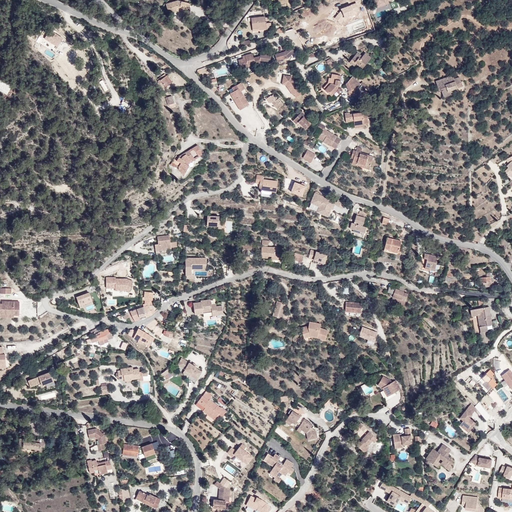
[(190,8),(186,7),(187,3),(177,0),(166,4),(168,14),(175,12),(175,11),(176,8),(179,9),(178,12),(178,13),(189,15),(191,8),(190,8)]
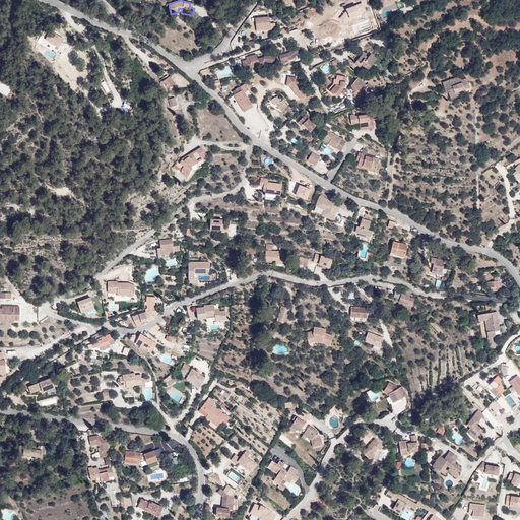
[(379,12),(376,2),(371,4),(375,14),(379,12)]
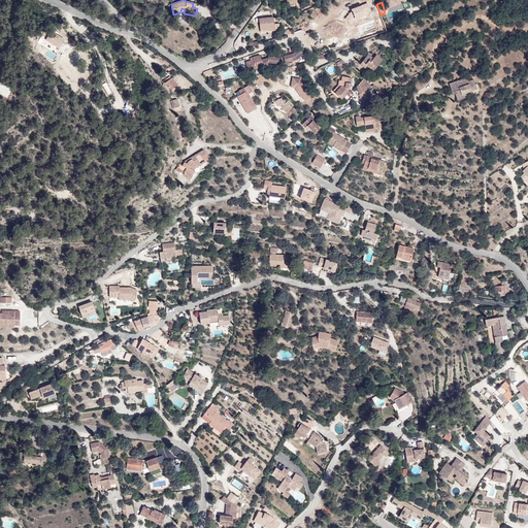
[(274,24),(273,17),(259,19),(260,30),(267,29),(267,28),(274,27),(274,30),(279,29),(279,23),(274,24)]
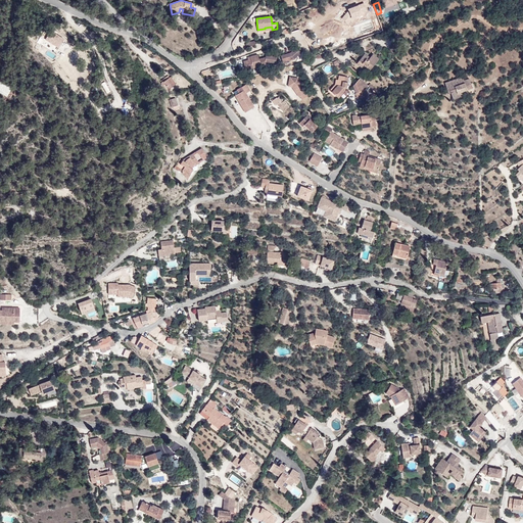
[(399,35),(394,30),(391,34),(396,39),(399,35)]
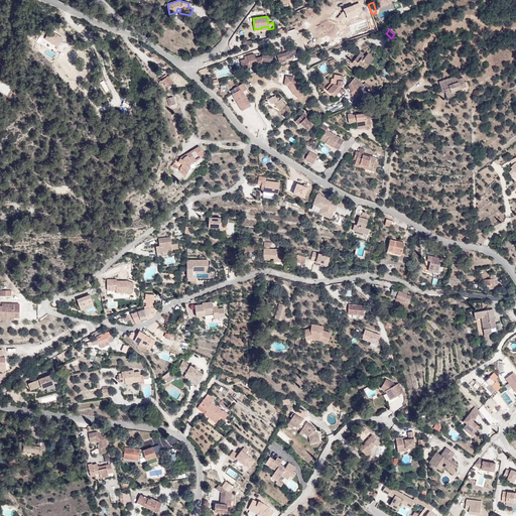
[(58,47),(63,38),(50,30),(45,38),(58,47)]
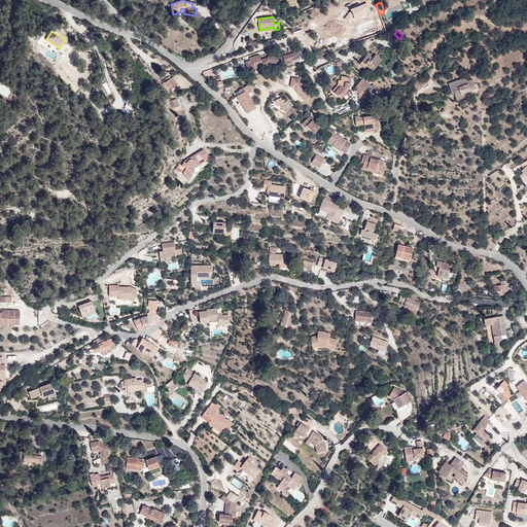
[(293,53),(283,56),(285,63),(296,59),(304,54),(299,47),(293,53)]
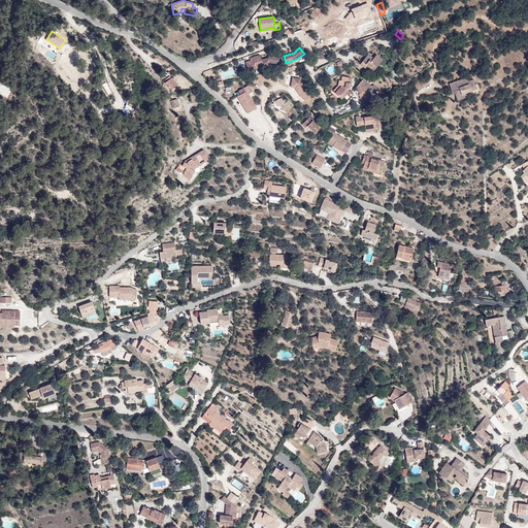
[(257,68),(268,65),(268,63),(278,64),(279,57),(268,56),(268,58),(261,60),(260,55),(253,57),(254,60),(251,61),(245,62),(249,74),(258,72),(257,68)]
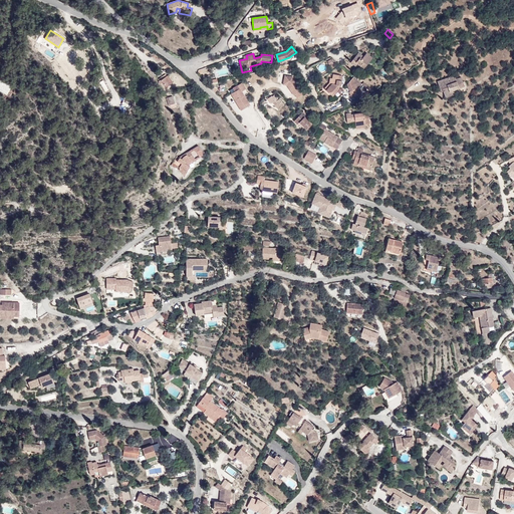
[(363,68),(372,58),(366,53),(363,56),(362,58),(357,54),(350,62),(355,66),(357,63),(363,68)]
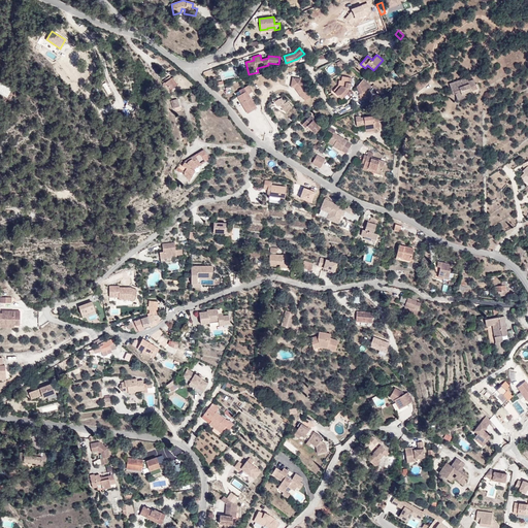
[(350,88),(352,77),(342,76),(341,80),(341,87),(336,92),(335,93),(341,98),(348,91),(349,88),(350,88)]
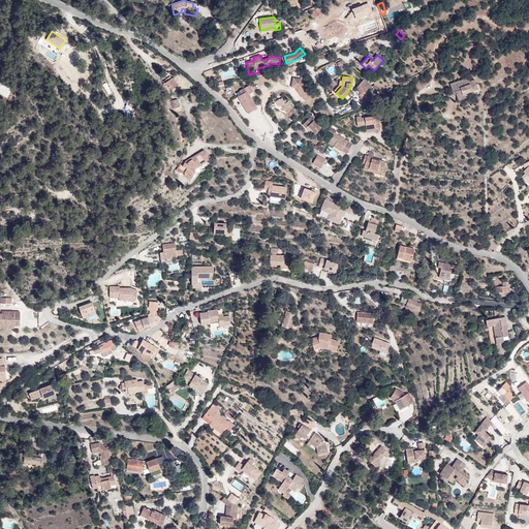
[(178,85),(173,78),(172,79),(166,82),(165,81),(165,80),(162,82),(168,92),(178,85)]
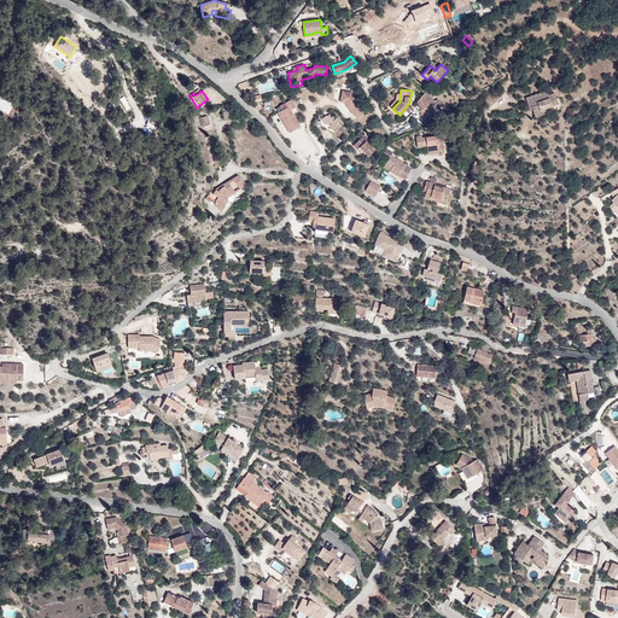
[(366,112),(351,92),(343,91),(340,101),(345,103),(354,115),(355,114),(357,117),(366,112)]
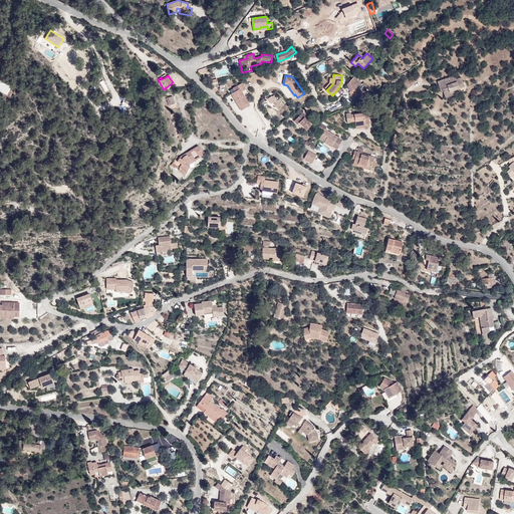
[(465,86),(461,77),(456,79),(455,75),(438,81),(440,89),(443,88),(444,91),(446,97),(451,95),(449,91),(455,89),(465,86)]
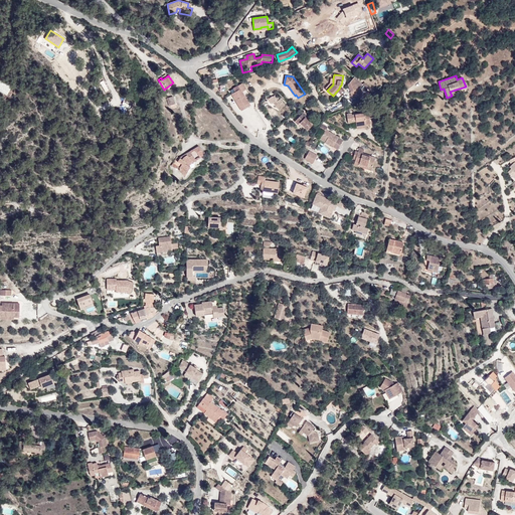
[(362,83),(354,76),(348,84),(351,92),(350,92),(353,98),(362,94),(359,88),(362,83)]
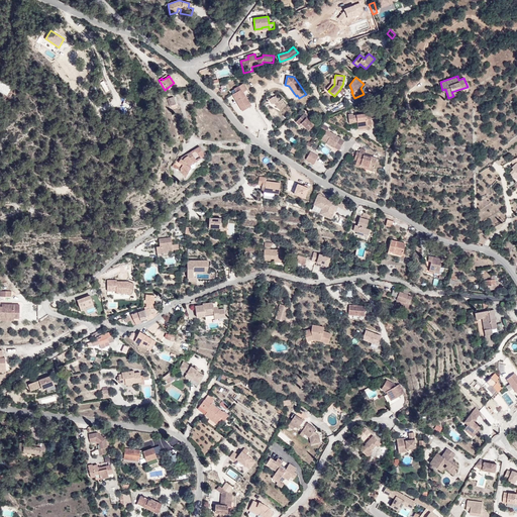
[(0,92),(6,96),(12,86),(0,79),(0,92)]
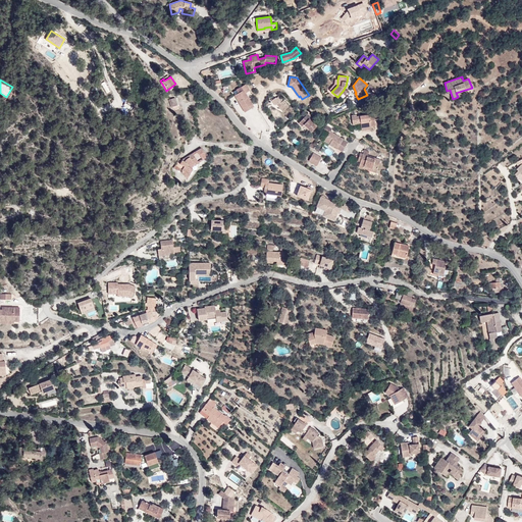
[(105,81),(101,83),(106,94),(110,92),(105,81)]
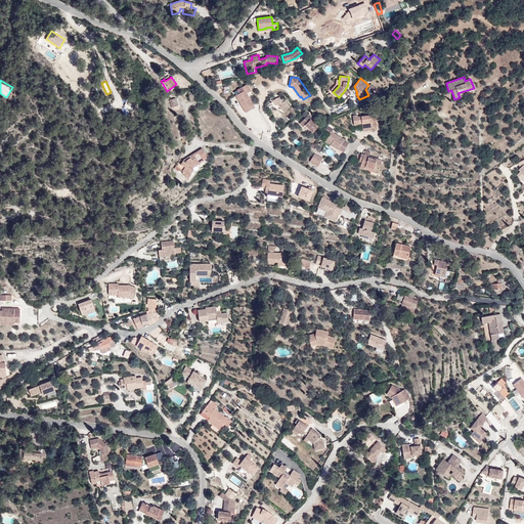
[(248,98),(247,96),(248,96),(247,93),(251,91),(247,84),(243,87),(245,90),(239,93),(235,95),(246,113),(255,107),(249,97),(248,98)]
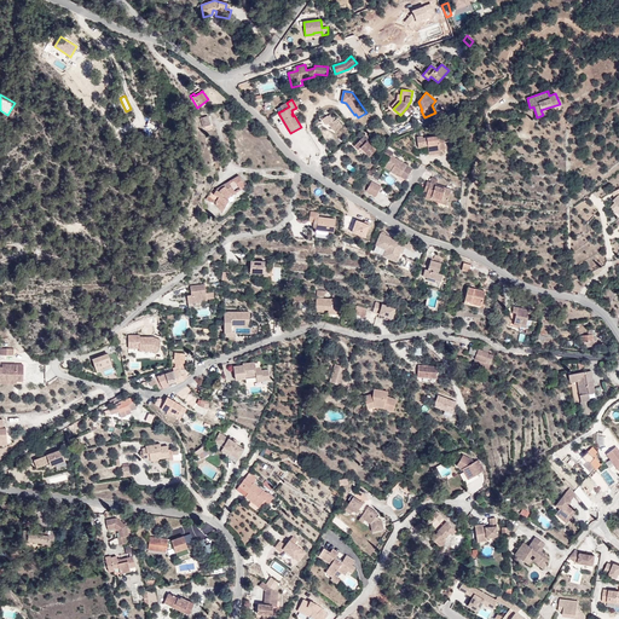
[(450,109),(438,99),(437,100),(447,111),(450,109)]
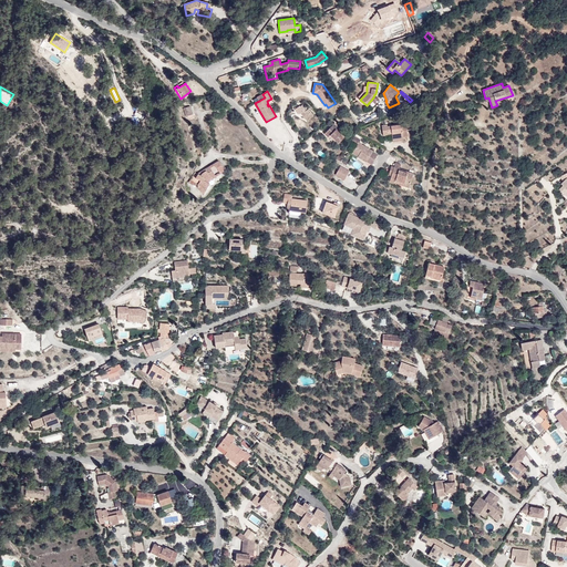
[(313,115),(309,109),(308,110),(305,106),(301,109),(299,106),(296,109),(299,114),(303,111),(309,119),(313,115)]
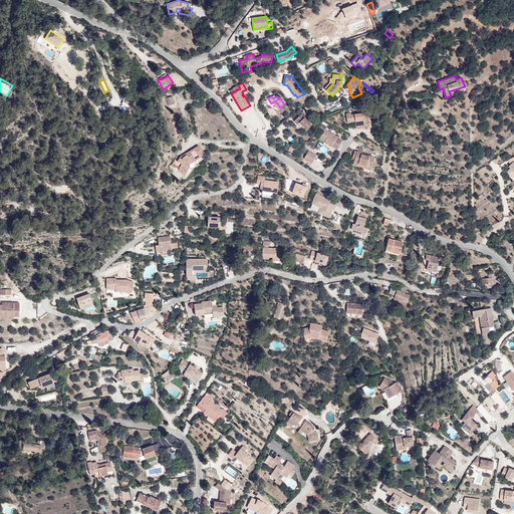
[(313,122),(310,119),(311,118),(307,114),(306,115),(302,112),(294,120),(297,124),(299,122),(307,130),(313,122)]
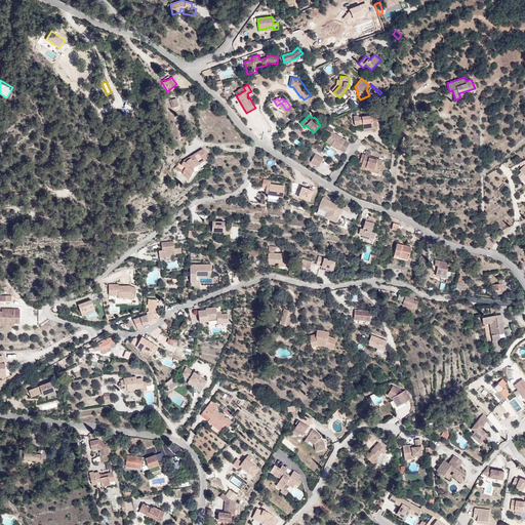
[(376,120),(376,115),(372,116),(371,115),(358,117),(358,115),(354,116),(354,122),(359,122),(360,125),(363,124),(363,128),(373,127),(377,126),(376,120)]
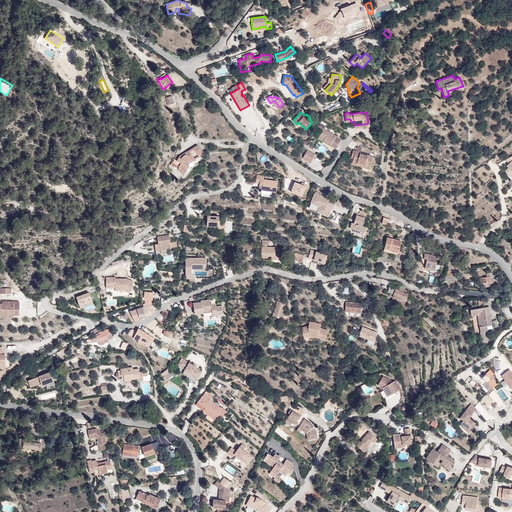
[(324,129),(322,131),(319,136),(324,139),(323,141),(323,142),(330,146),(331,145),(336,149),(339,144),(333,141),(336,137),(336,136),(324,129)]
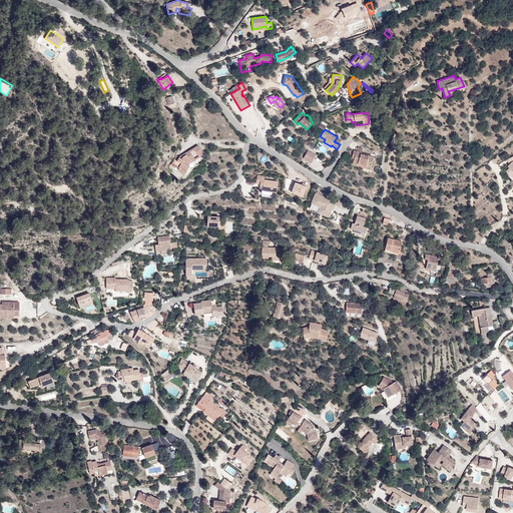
[(178,168),(182,173),(187,165),(184,163),(186,161),(188,162),(189,161),(193,158),(192,156),(197,153),(198,155),(202,153),(198,145),(185,153),(186,154),(183,155),(182,156),(181,158),(179,157),(176,155),(172,162),(179,166),(178,168)]
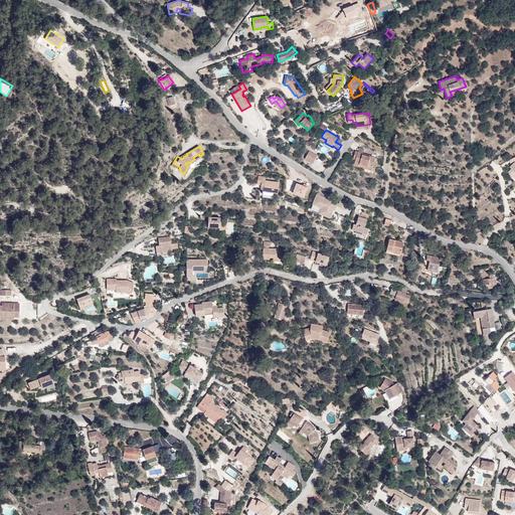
[(313,163),(317,155),(309,151),(305,159),(313,163)]
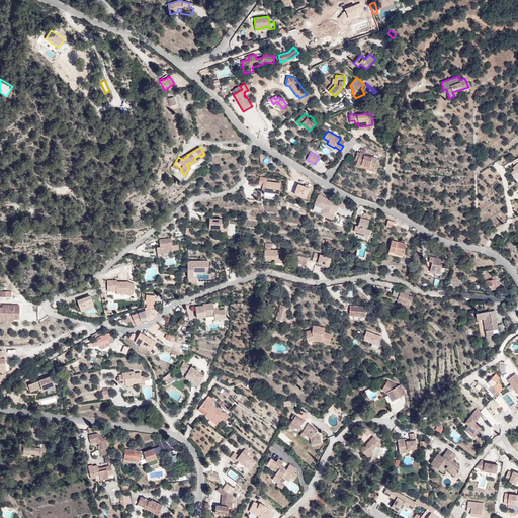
[(360,153),(357,152),(356,157),(358,157),(357,161),(356,165),(360,167),(361,164),(369,167),(368,169),(373,171),(377,158),(365,154),(360,153)]
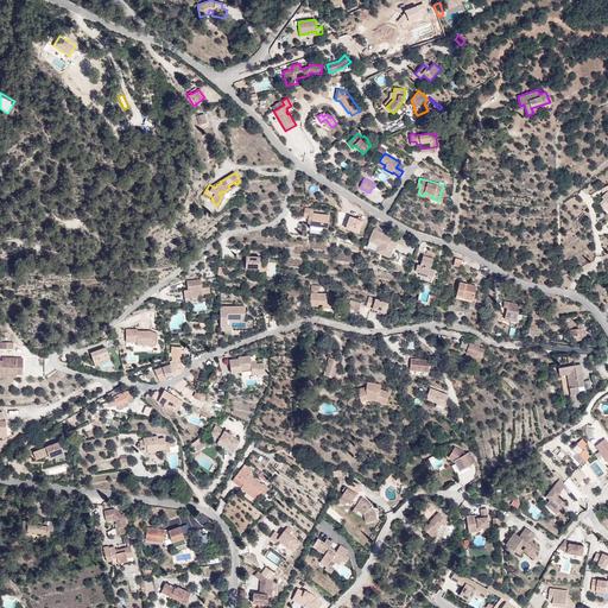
[(328,228),(330,215),(312,213),(314,209),(305,208),(304,217),(309,217),(308,222),(311,222),(311,226),(328,228)]
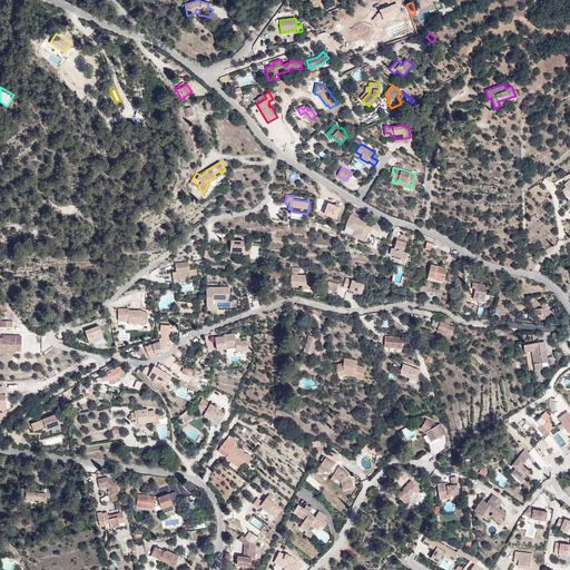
[(341,205),(336,204),(335,205),(327,203),(324,214),(336,217),(341,205)]
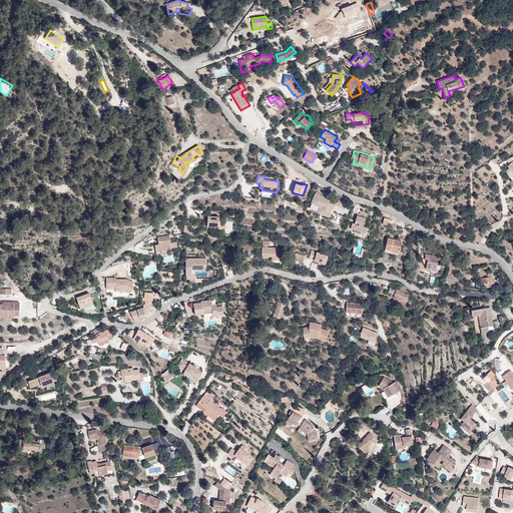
[(335,204),(336,201),(316,193),(310,208),(330,216),(335,204)]
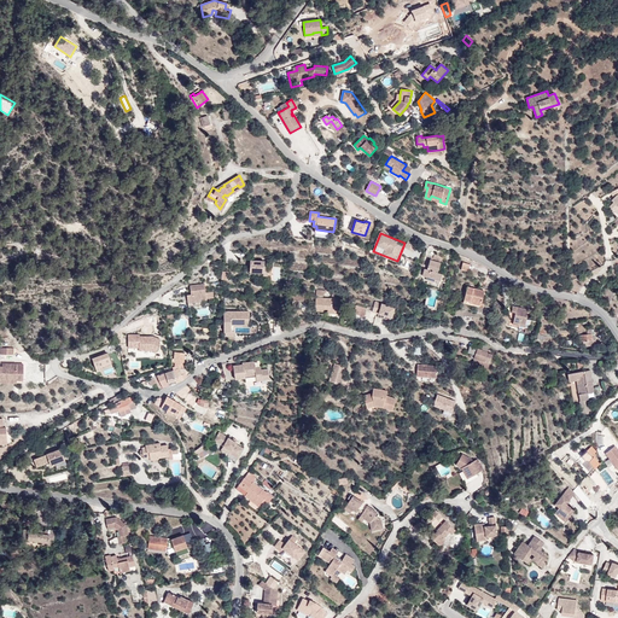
[(413,250),(415,243),(408,240),(407,244),(404,243),(403,246),(413,250)]
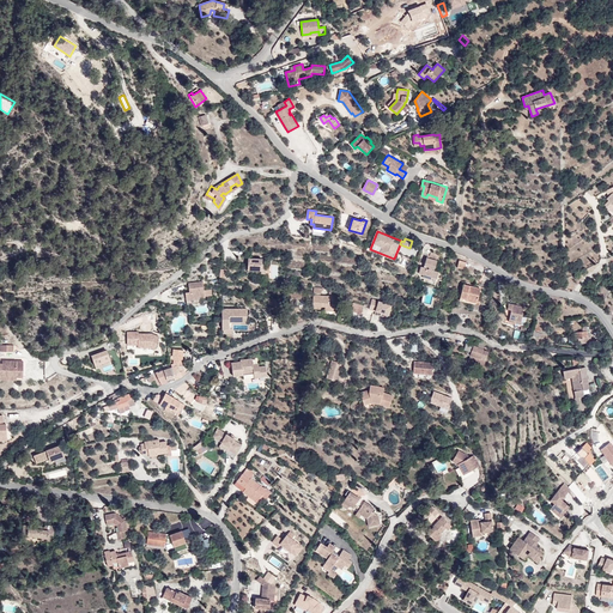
[(434,271),(437,260),(436,260),(436,259),(438,259),(439,255),(431,252),(430,256),(428,255),(424,267),(420,267),(419,273),(424,274),(423,278),(431,280),(431,277),(436,279),(438,272),(434,271)]
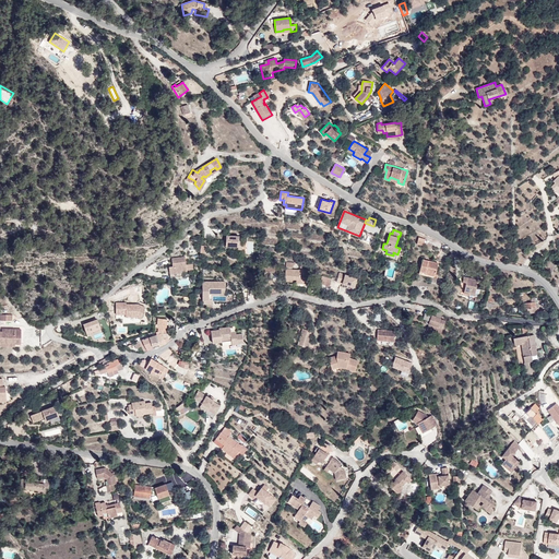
[(239,240),(239,236),(226,236),(226,246),(238,247),(239,240)]
